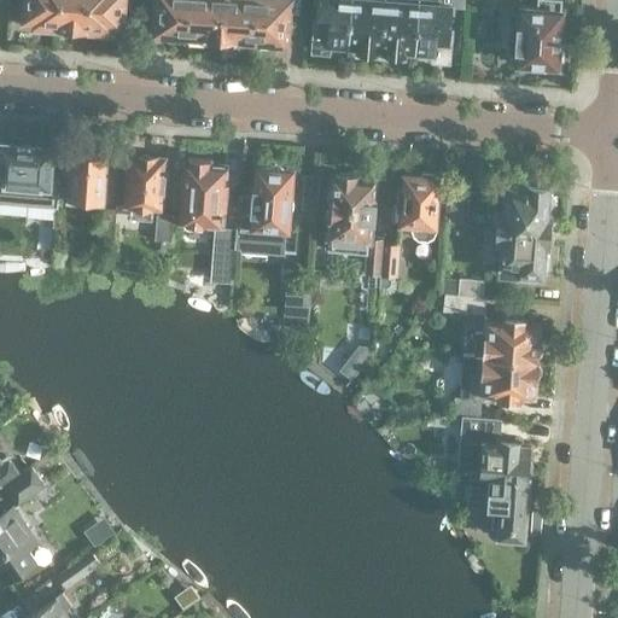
[(23,0),(21,23),(57,25),(58,0),(19,0),(21,0),(23,0)]
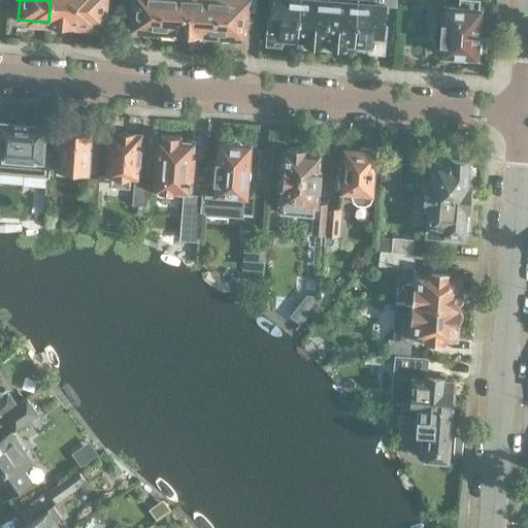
[(50,0),(48,22),(75,24),(76,0),(50,0)]
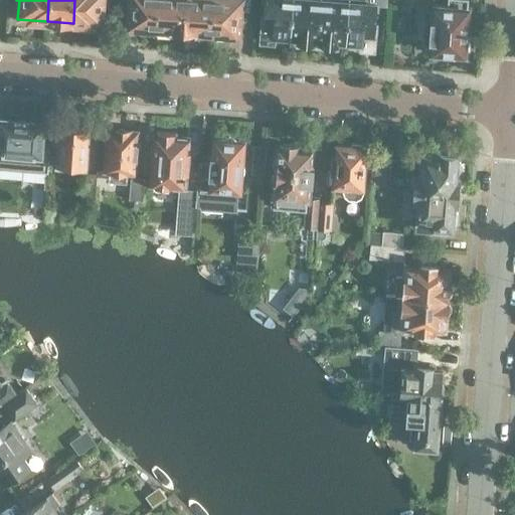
[(74,0),(73,23),(102,25),(103,0),(74,0)]
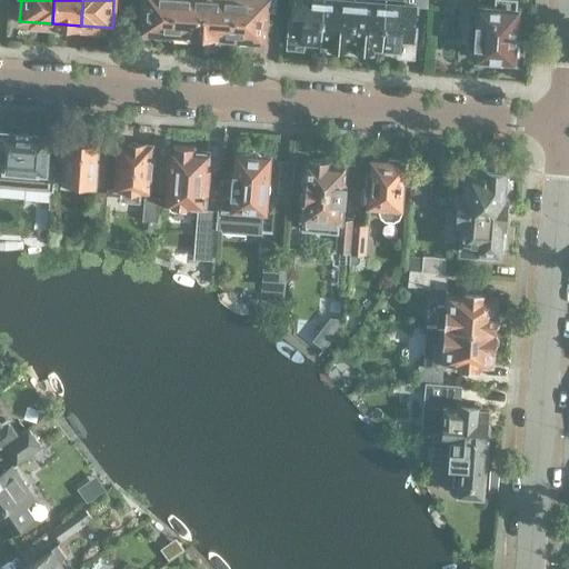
[(130,0),(130,8),(141,9),(139,30),(170,32),(172,0),(130,0)]
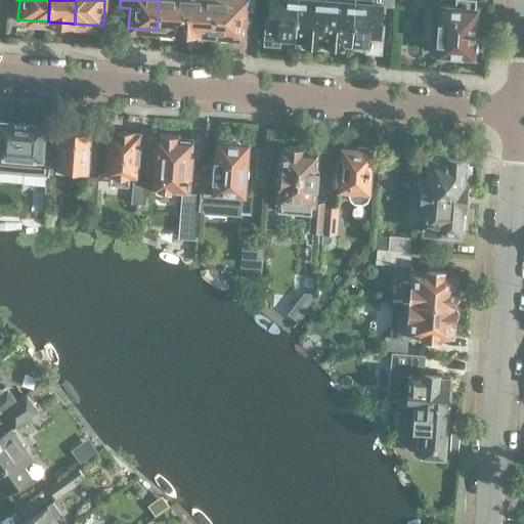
[(159,0),(157,30),(185,32),(187,0),(159,0)]
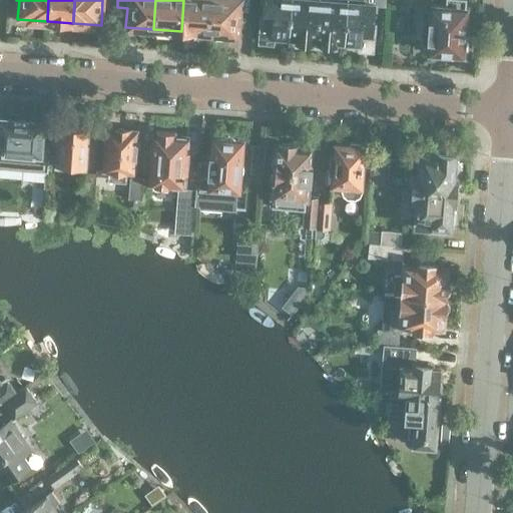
[(183,0),(181,31),(209,33),(211,0),(183,0)]
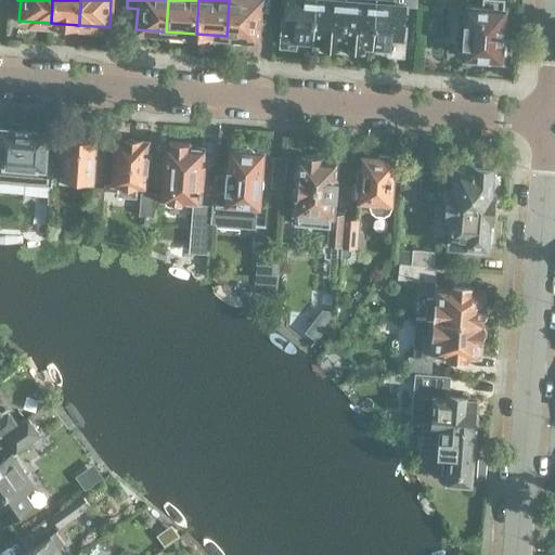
[(229,0),(227,36),(257,38),(259,0),(229,0)]
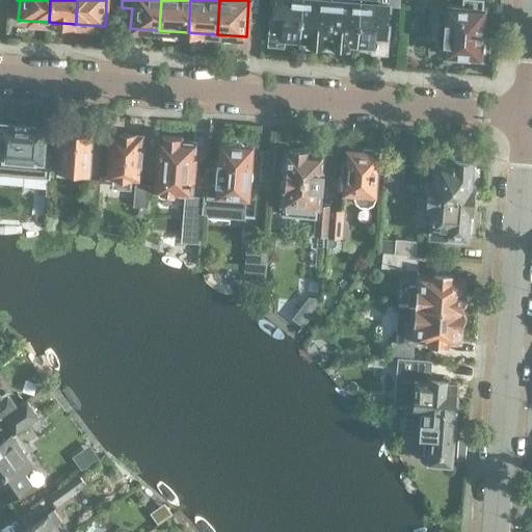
[(300,0),(271,0),(269,41),(282,42),(283,36),(298,37),(300,0)]
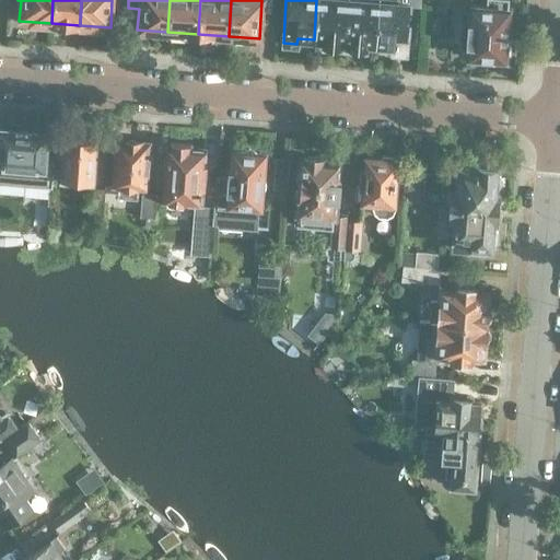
[(316,0),(314,39),(324,41),(323,46),(345,47),(348,0),(316,0)]
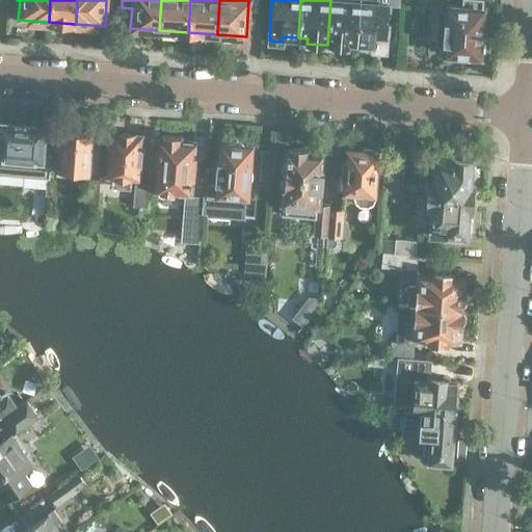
[(353,0),(330,0),(327,45),(347,47),(347,42),(356,43),(360,0),(353,0)]
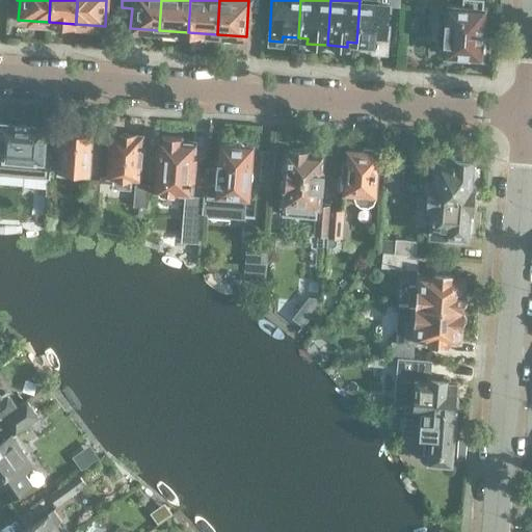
[(360,0),(356,43),(373,44),(373,48),(384,49),(388,3),(360,0)]
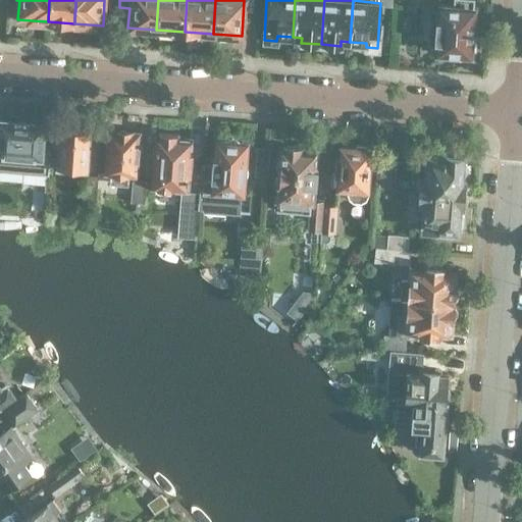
[(437,51),(452,52),(455,55),(459,57),(463,56),(466,53),(469,53),(470,47),(474,47),(475,36),(471,35),(473,0),(452,0),(453,4),(438,3),(437,20),(435,20),(434,41),(437,42),(437,51)]
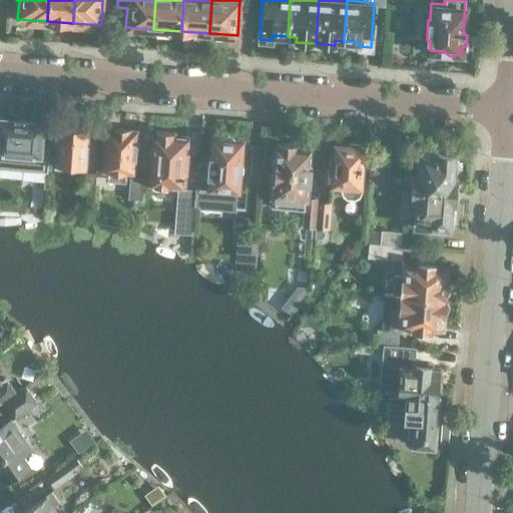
[(49,147),(40,146),(42,122),(0,118),(0,166),(47,170),(49,147)]
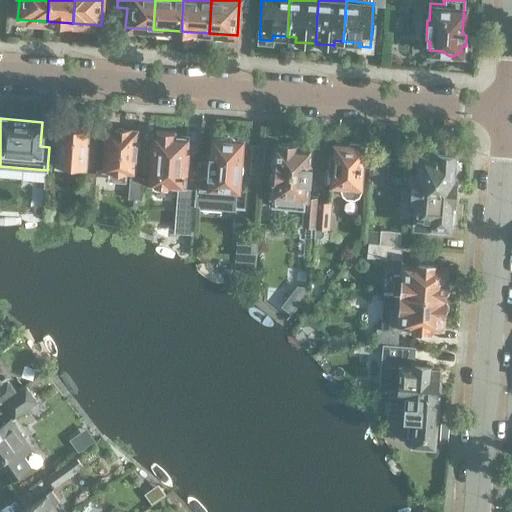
[(58,133),(50,132),(49,151),(57,152),(56,163),(84,165),(85,158),(87,158),(89,140),(86,139),(87,126),(59,124),(58,133)]
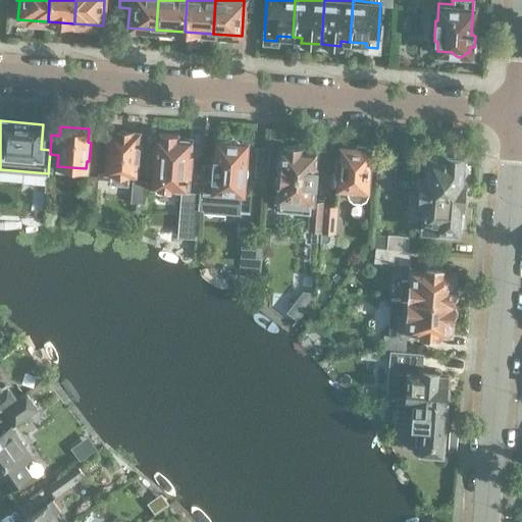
[(129,175),(135,175),(137,175),(140,134),(110,132),(107,173),(111,173),(110,181),(129,184),(129,175)]
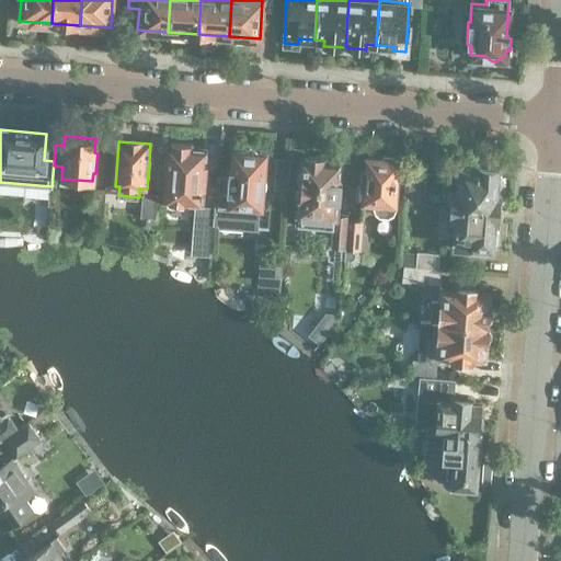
[(170,142),(165,198),(199,202),(201,187),(204,187),(205,164),(202,164),(203,151),(191,150),(191,145),(170,142)]
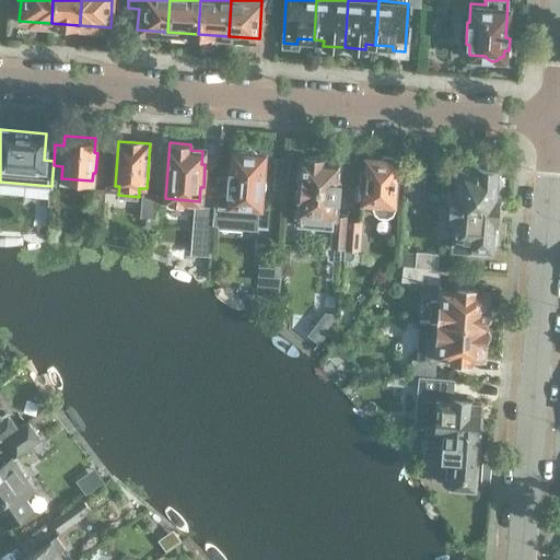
[(211,217),(210,240),(255,244),(256,229),(259,190),(261,186),(263,177),(260,174),(261,152),(247,151),(246,149),(241,148),(237,151),(229,150),(223,218),(211,217)]
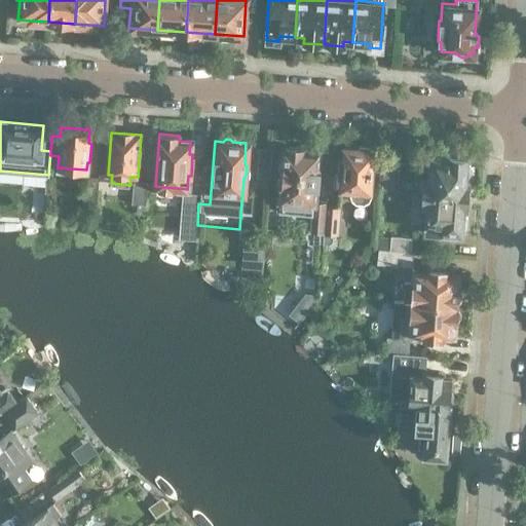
[(334,175),(333,188),(350,189),(349,193),(351,197),(355,200),(361,201),(369,195),(373,149),(369,149),(367,146),(359,145),(358,148),(342,147),(342,157),(339,157),(338,175),(334,175)]
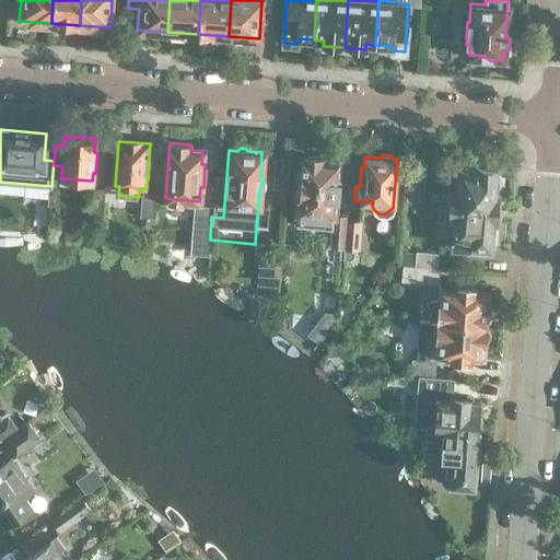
[(323,158),(301,155),(295,225),(330,228),(329,245),(342,246),(345,219),(331,218),(333,198),(337,198),(338,181),(335,181),(336,163),(323,162),(323,158)]
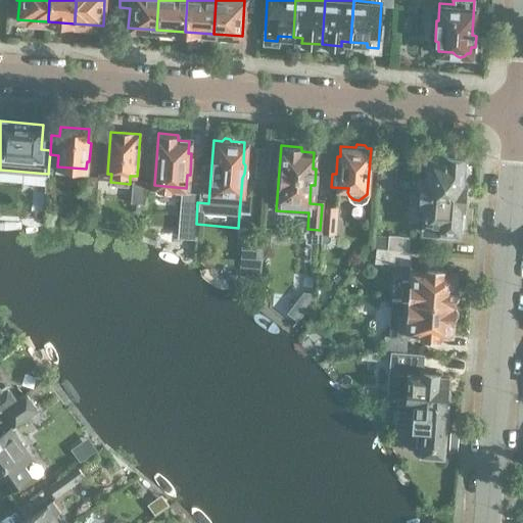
[(270,149),(258,148),(256,175),(268,176),(270,149)]
